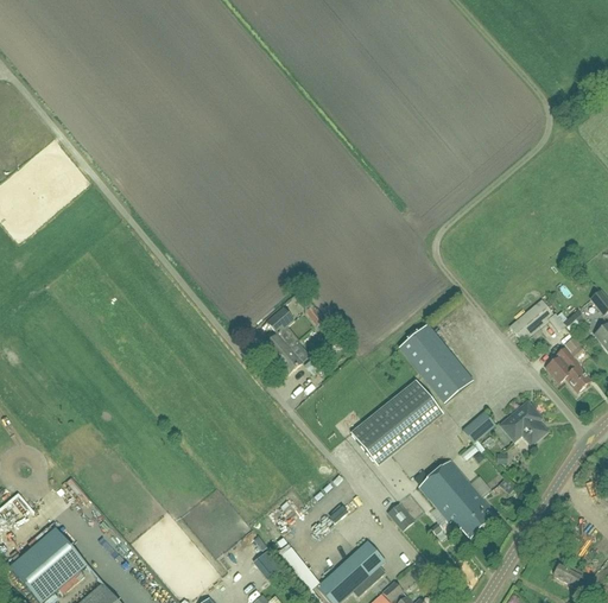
[(590,298),(603,313),(607,309),(607,299),(600,290),(590,298)]
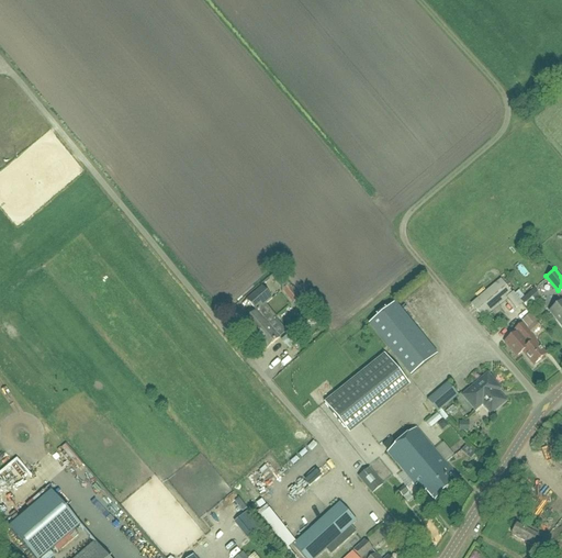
[(484,314),(492,308),(498,302),(507,296),(513,290),(501,276),(471,301),(483,314),(484,313),(484,314)]
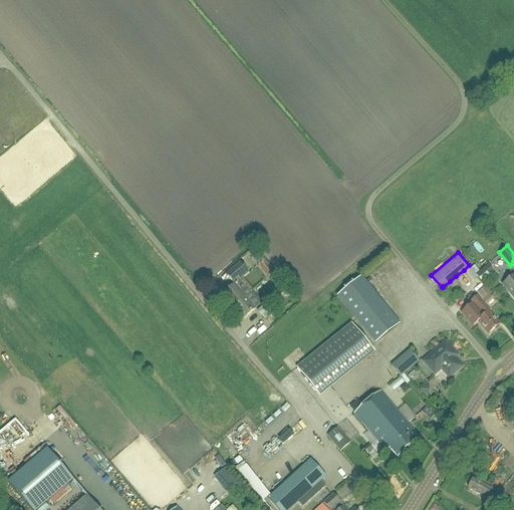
[(264,257),(262,258),(258,262),(262,267),(268,275),(272,271),(274,270),(267,261),(264,257)]
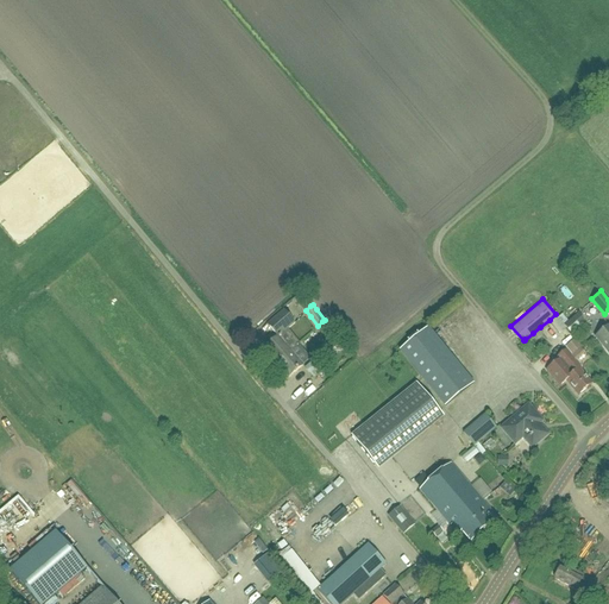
[(277,348),(286,341),(290,337),(284,329),(288,327),(295,321),(286,308),(268,321),(278,333),(264,345),(274,357),(280,352),(277,348)]
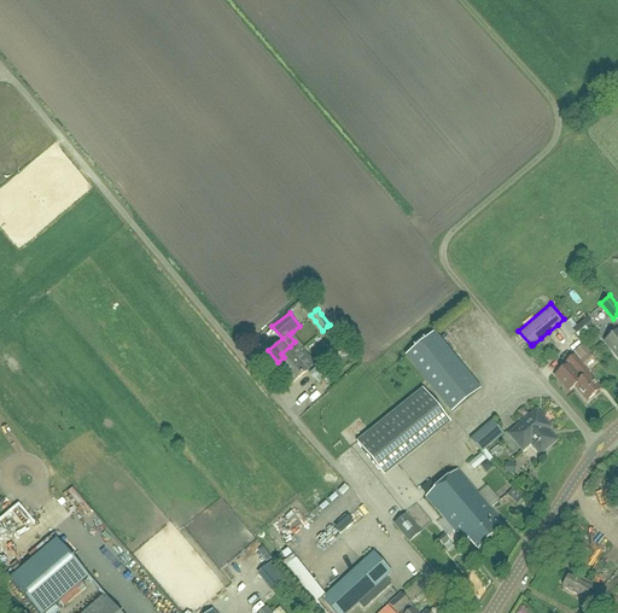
[(583,317),(571,326),(581,338),(587,333),(586,332),(592,327),(583,317)]
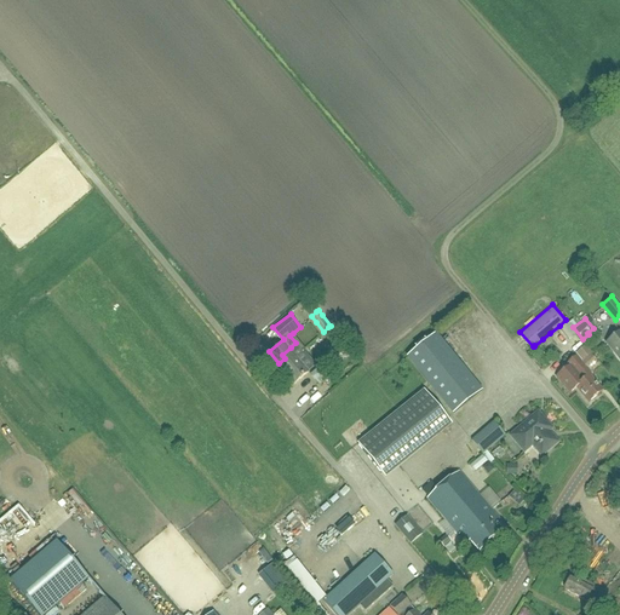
[(619,328),(606,340),(619,357),(619,328)]
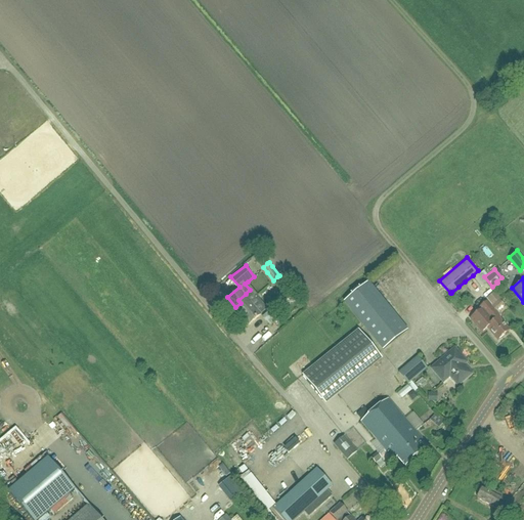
[(404,331),(407,328),(369,279),(345,299),(376,337),(384,346),(392,340),(404,331)]
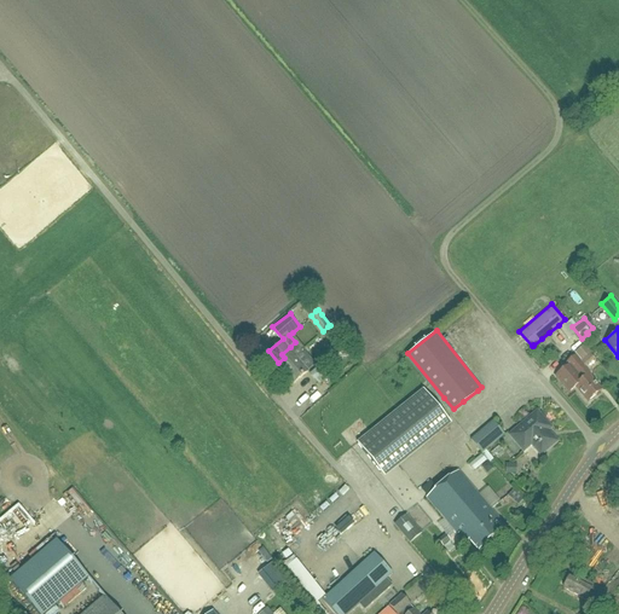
[(295,342),(290,347),(282,354),(284,358),(278,363),(293,381),(307,369),(295,354),(305,347),(293,332),(289,335),(295,342)]
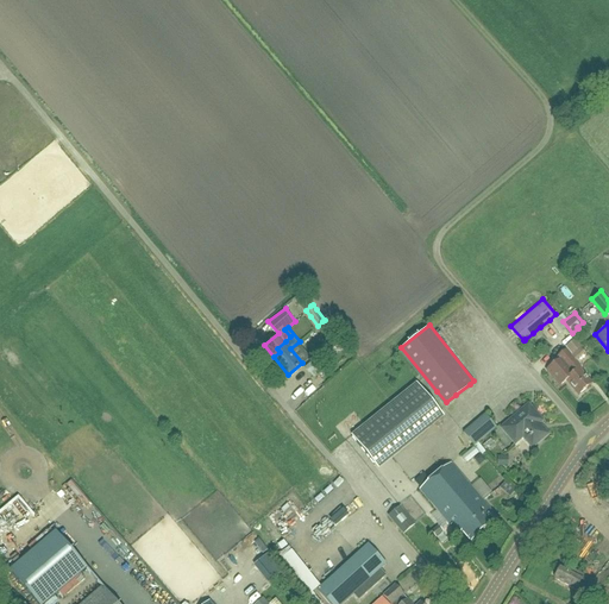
[(578,392),(591,381),(579,366),(581,365),(565,347),(557,354),(559,357),(546,367),(559,383),(566,377),(578,392)]
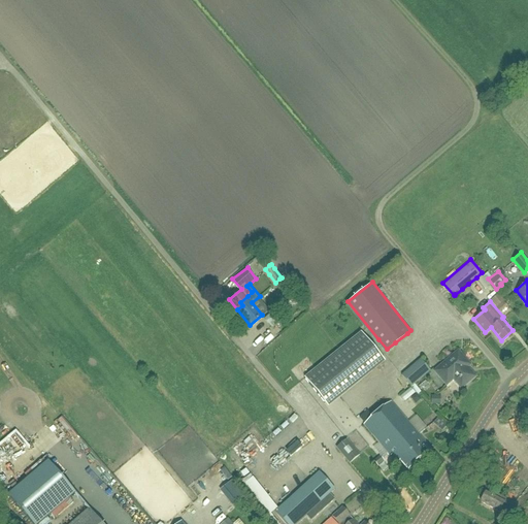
[(274,309),(265,317),(269,323),(278,315),(274,309)]
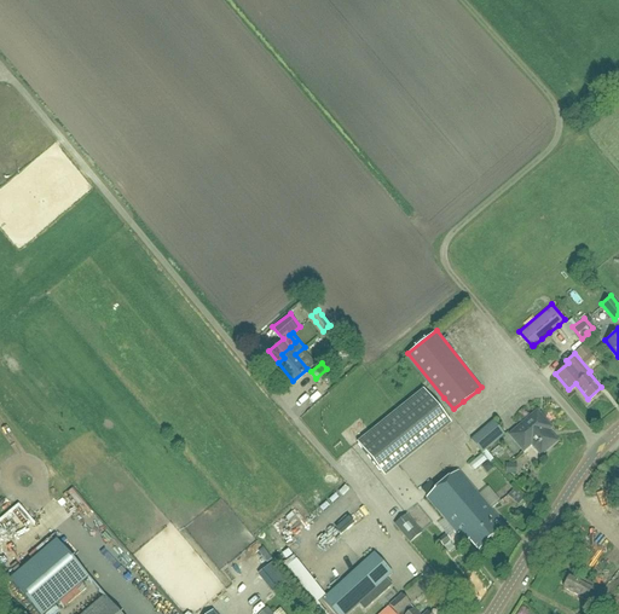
[(354,438),(380,469),(446,416),(421,384),(354,438)]
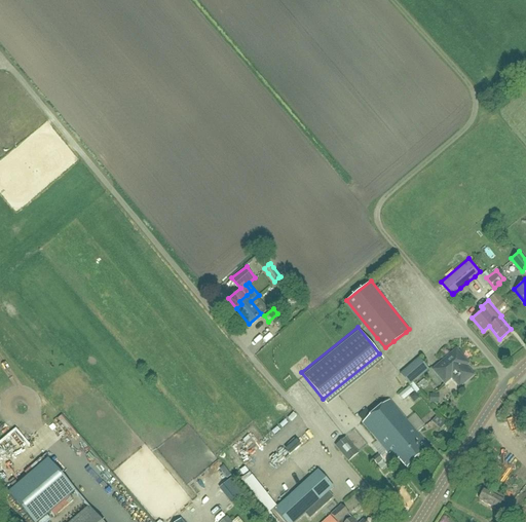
[(459,383),(473,372),(464,362),(467,360),(456,346),(434,366),(445,380),(452,374),(459,383)]
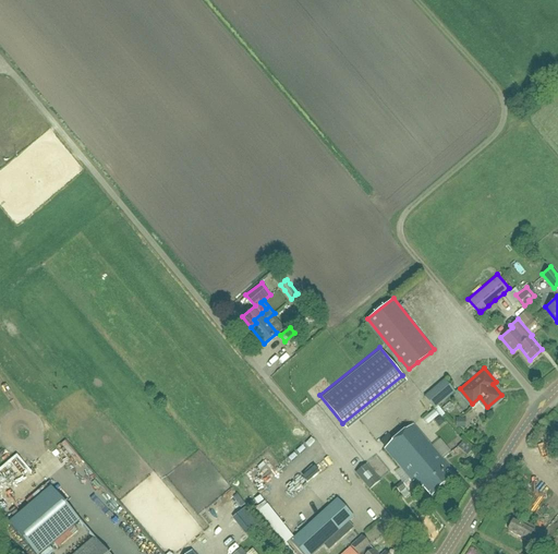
[(455,388),(445,376),(425,394),(435,406),(455,388)]
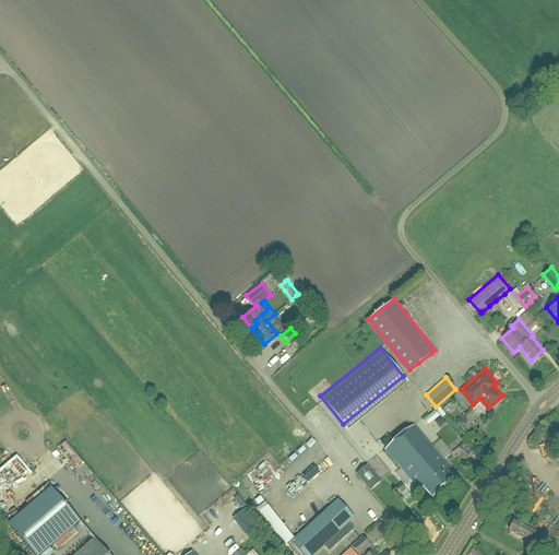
[(414,422),(400,435),(443,486),(458,474),(443,457),(414,422)]
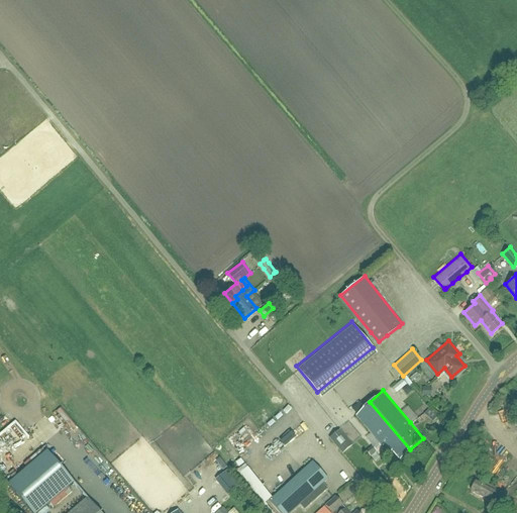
[(401,457),(410,449),(370,402),(356,413),(383,443),(385,442),(391,449),(393,448),(401,457)]
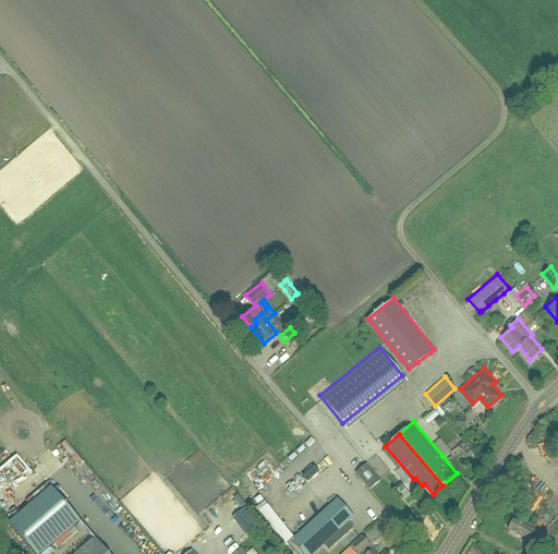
[(444,454),(451,447),(441,436),(435,442),(444,454)]
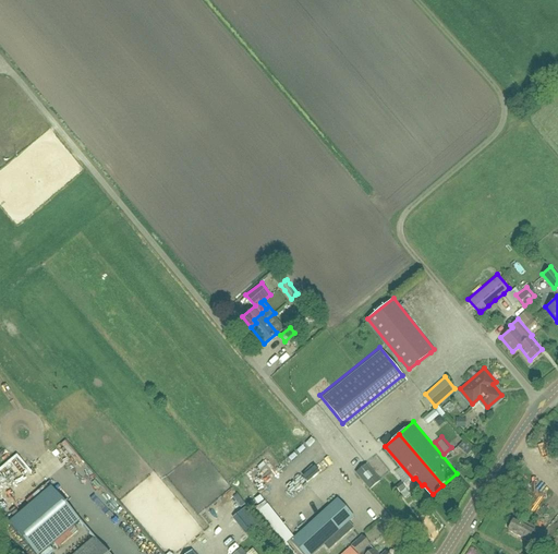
[(354,470),(370,486),(380,478),(366,460),(354,470)]
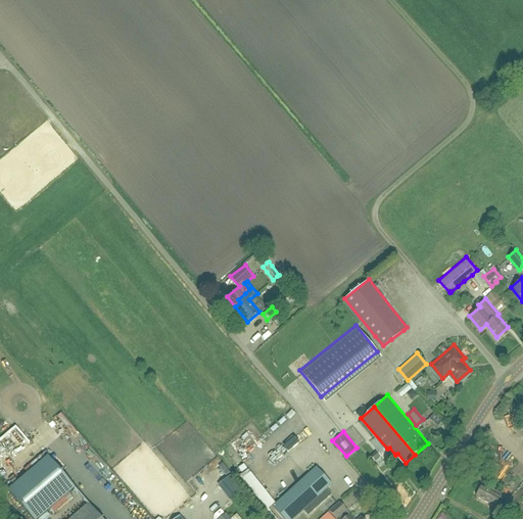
[(374,460),(381,454),(376,449),(370,455),(374,460)]
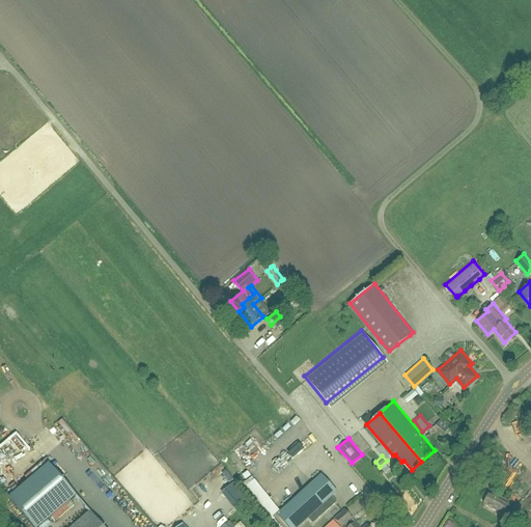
[(9,494),(36,526),(53,512),(77,493),(50,461),(47,463),(9,494)]
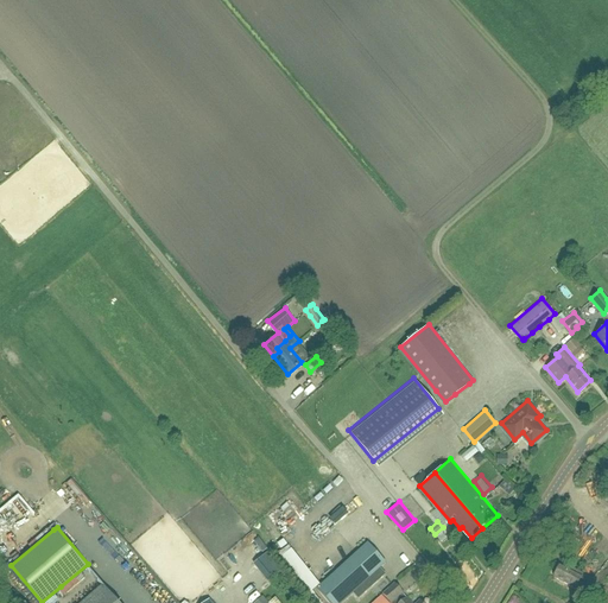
[(367,539),(366,540),(317,584),(334,602),(352,588),(359,595),(385,571),(379,564),(385,559),(367,539)]
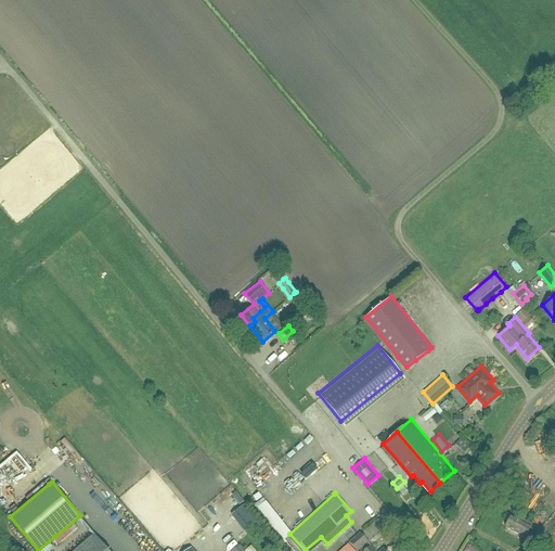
[(531,500),(540,508),(546,500),(538,492),(531,500)]
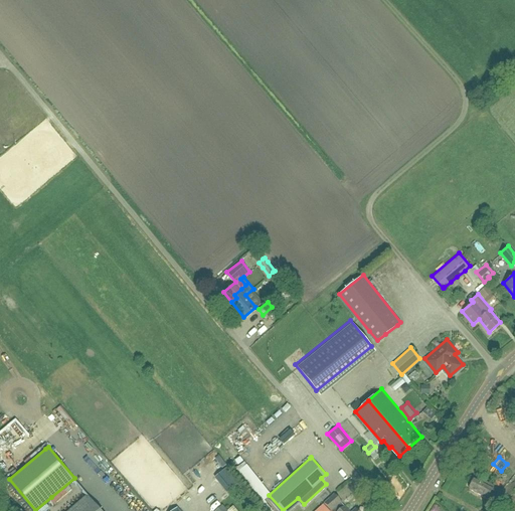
[(506,501),(510,493),(484,479),(483,481),(474,477),(472,481),(472,480),(469,485),(470,485),(469,487),(487,496),(489,492),(506,501)]
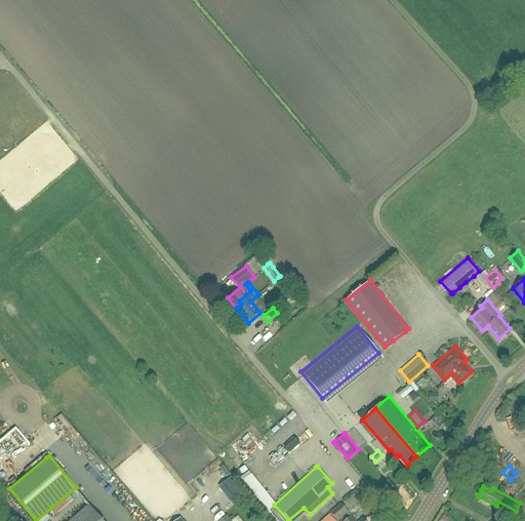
[(366,497),(360,504),(367,512),(374,506),(366,497)]
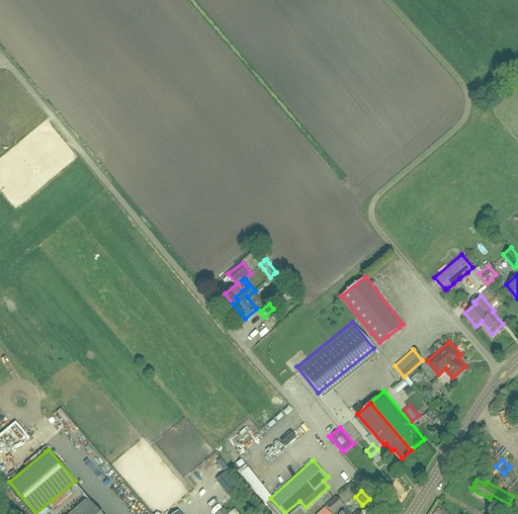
[(343,502),(336,494),(325,503),(334,513),(361,513),(357,508),(352,513),(346,506),(345,506),(342,503),(343,502)]
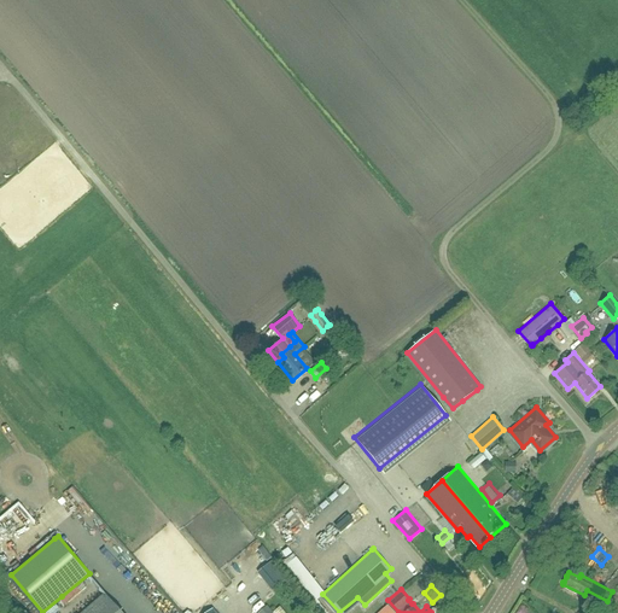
[(122,612),(105,591),(80,612),(122,612)]
